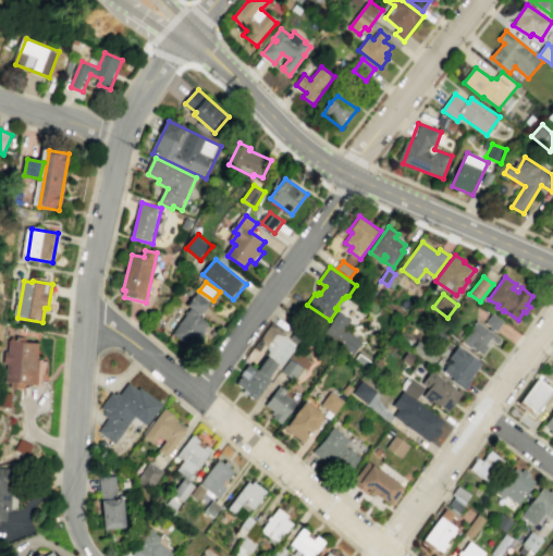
[(191,307),(198,295),(211,305),(203,316),(191,307)]
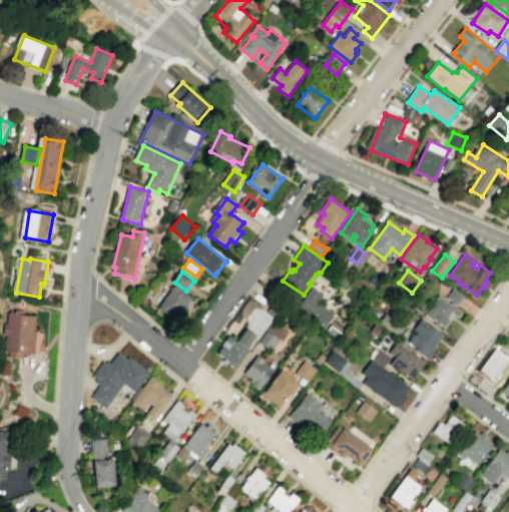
[(161,309),(178,287),(192,298),(185,306),(189,309),(179,323),(161,309)]
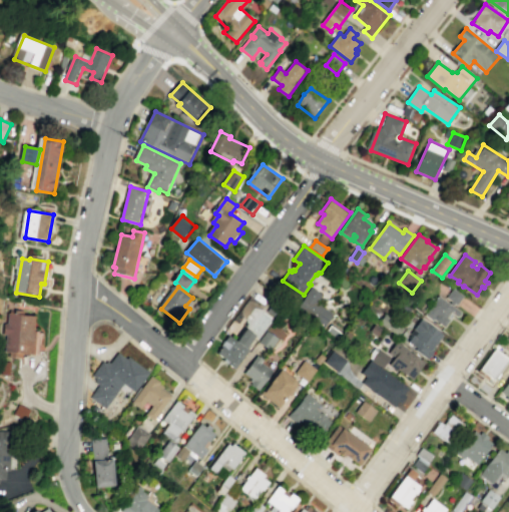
[(313,288),(325,296),(320,305),(335,315),(326,329),(298,311),(313,288)]
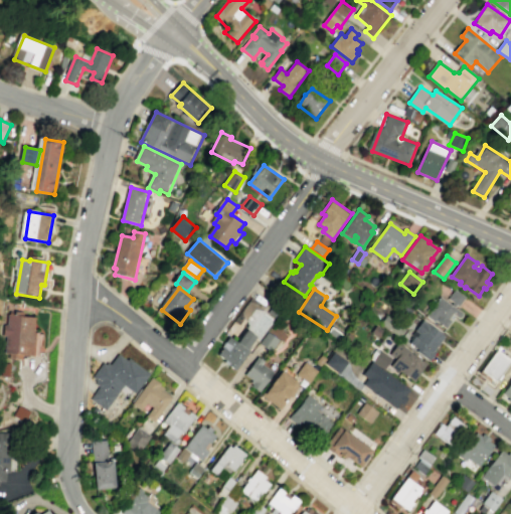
[(456,289),(467,297),(460,307),(458,306),(456,308),(457,309),(458,308),(464,312),(465,316),(463,319),(460,319),(454,315),(452,318),(455,320),(448,330),(437,322),(436,323),(427,317),(442,297),(448,301),(456,289)]
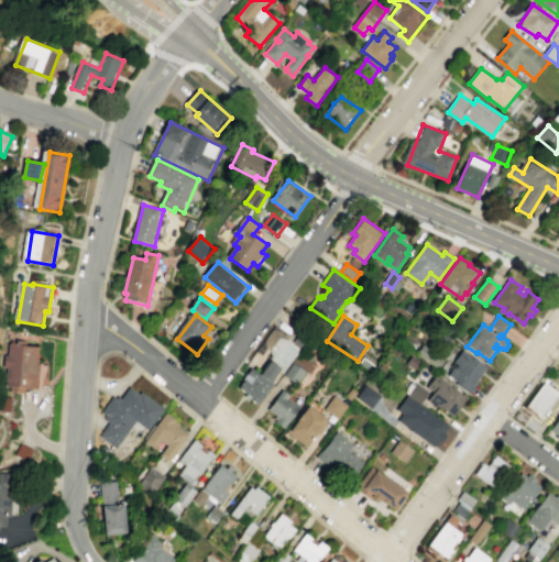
[(10,386),(12,344),(41,345),(37,388),(10,386)]
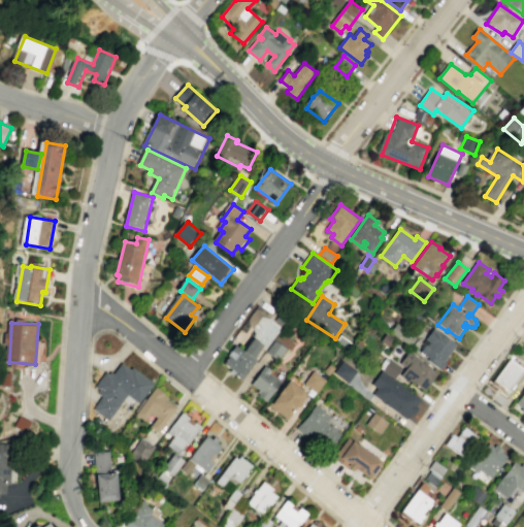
[(397,323),(417,337),(411,347),(391,331),(397,323)]
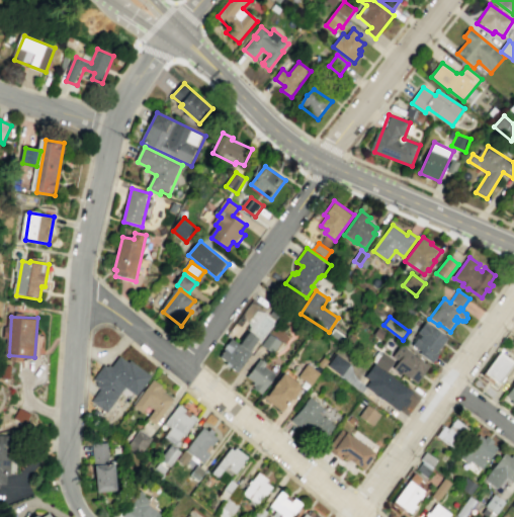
[(426,322),(448,338),(438,353),(440,354),(433,363),(420,354),(422,351),(412,344),(417,337),(420,340),(423,336),(419,333),(426,322)]
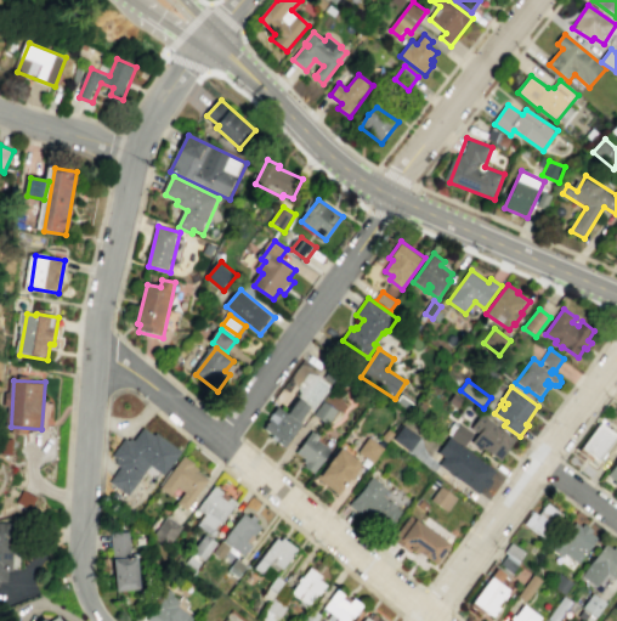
[(456,393),(464,399),(458,407),(449,402),(456,393)]
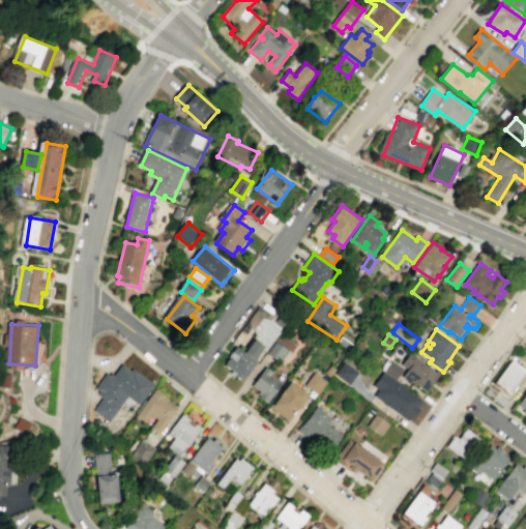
[(256,359),(259,361),(246,379),(244,382),(237,377),(239,374),(226,365),(238,348),(246,353),(255,341),(265,348),(256,359)]
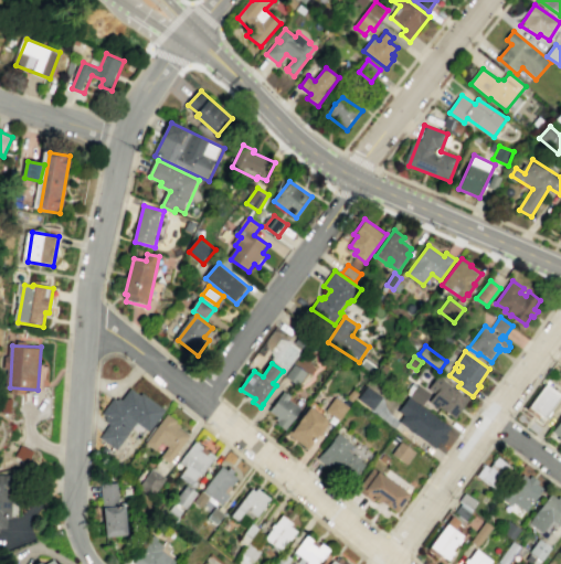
[(300,386),(287,379),(296,365),(309,374),(300,386)]
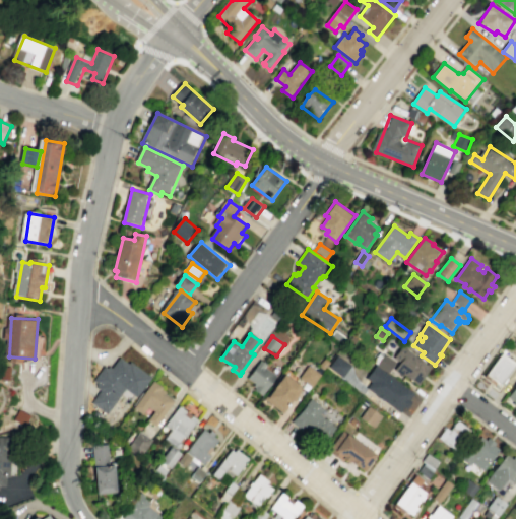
[(433,368),(420,385),(406,375),(405,376),(397,370),(402,363),(396,358),(405,345),(418,355),(418,357),(433,368)]
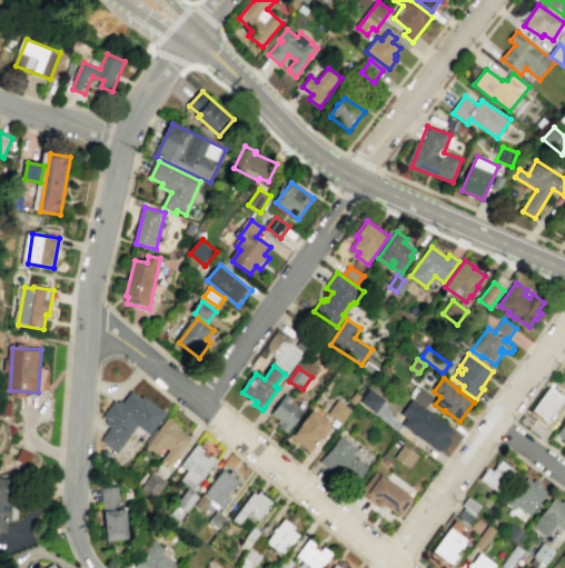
[(552,387),(564,397),(564,404),(551,422),(535,410),(552,387)]
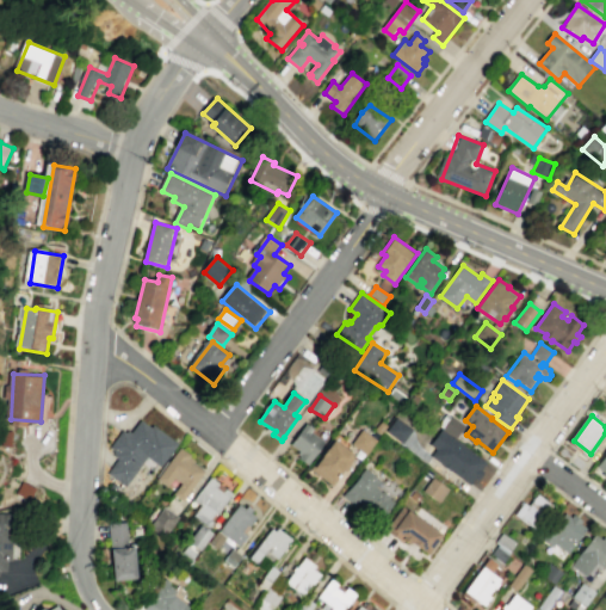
[(385,435),(399,417),(418,431),(406,449),(385,435)]
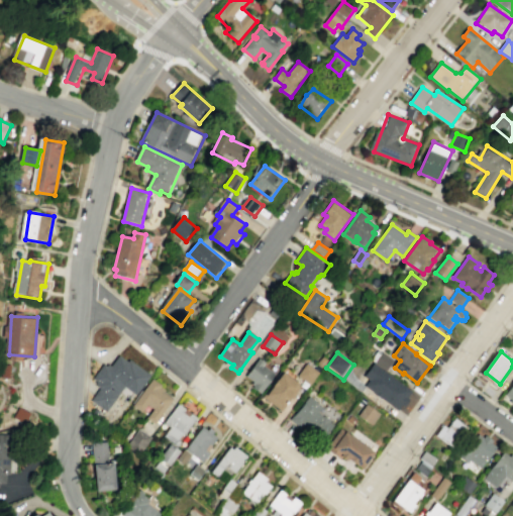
[(384,352),(395,360),(387,372),(376,364),(384,352)]
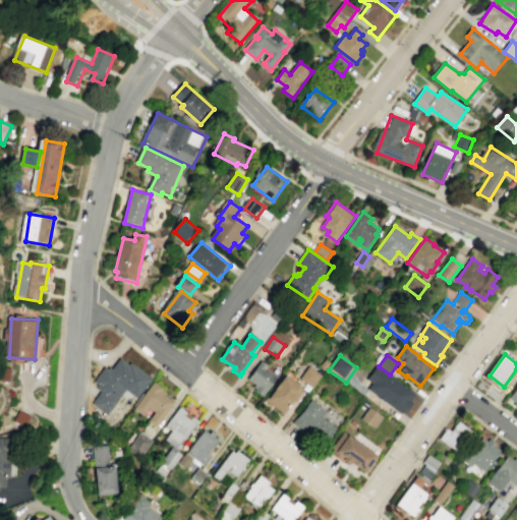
[(130,365),(132,363),(155,380),(140,398),(129,390),(109,416),(94,404),(104,391),(99,387),(100,385),(97,383),(107,368),(110,370),(112,368),(114,370),(122,359),(130,365)]
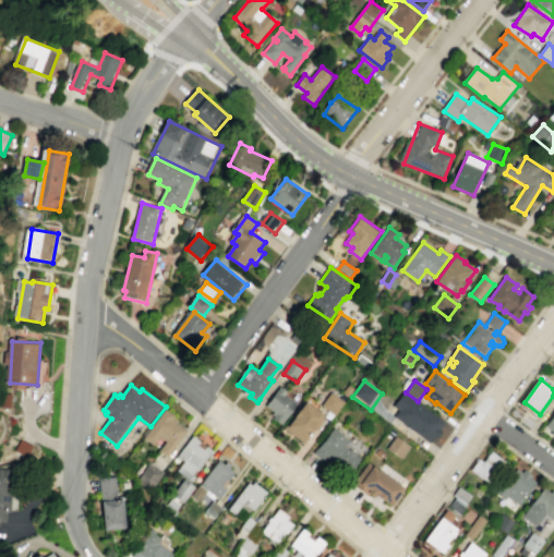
[(286,396),(299,404),(288,422),(284,426),(275,421),(278,415),(267,408),(279,391),(281,387),(289,392),(286,396)]
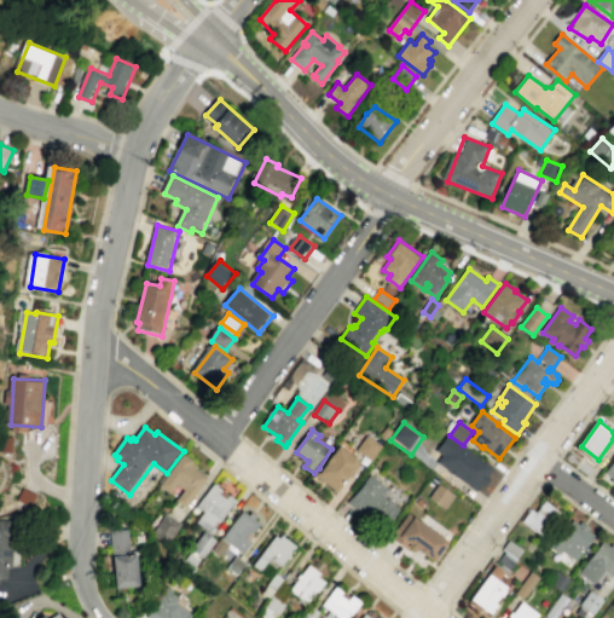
[(439,462),(444,456),(436,451),(449,434),(450,435),(463,445),(496,469),(479,492),(439,462)]
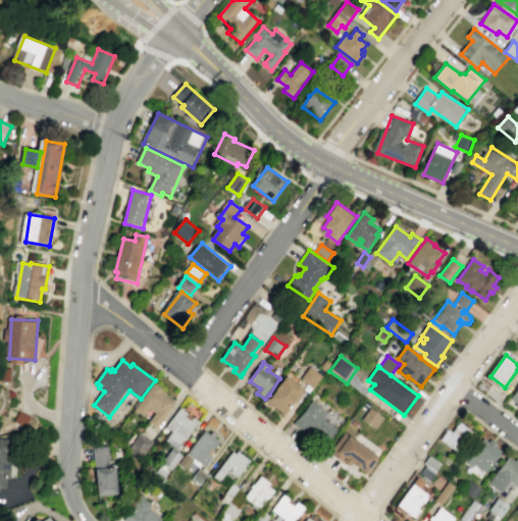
[(302,381),(310,368),(324,377),(315,389),(302,381)]
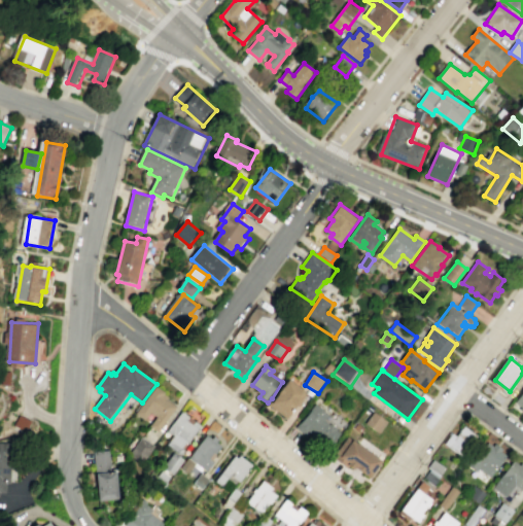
[(269,407),(289,380),(308,395),(287,421),(269,407)]
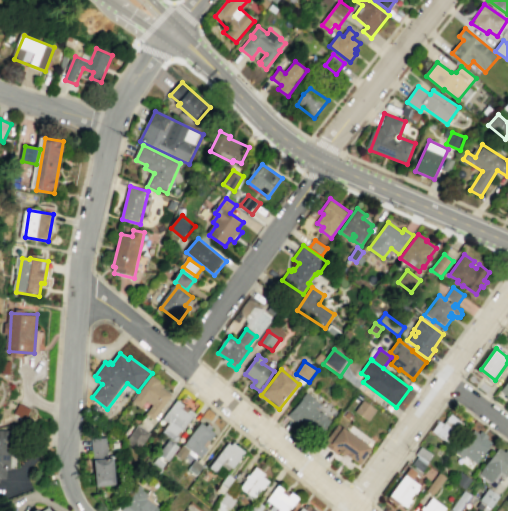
[(174,396),(156,420),(148,415),(155,406),(149,401),(143,409),(134,402),(153,376),(162,383),(162,384),(166,387),(164,389),(174,396)]
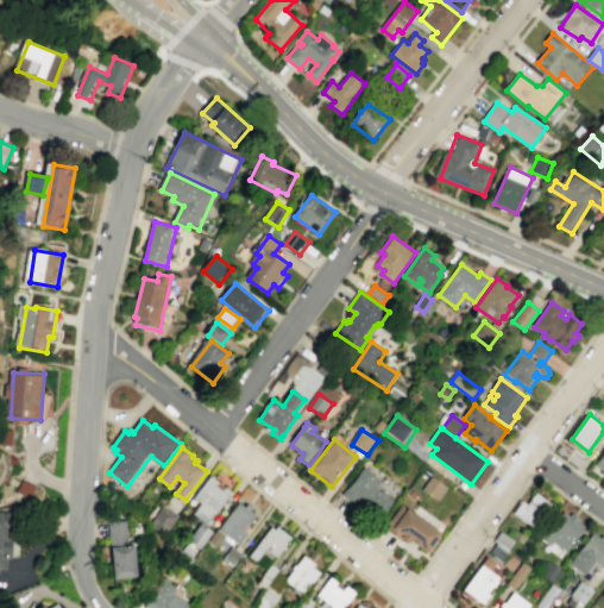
[(358,502),(356,506),(344,496),(367,469),(381,481),(376,487),(395,502),(381,520),(358,502)]
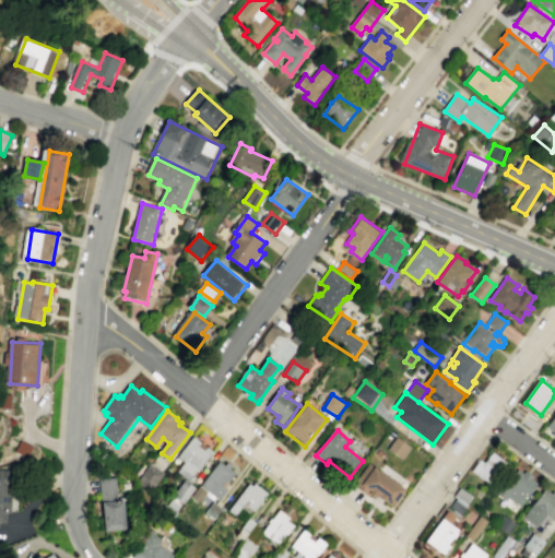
[(180,459),(196,438),(215,453),(200,473),(180,459)]
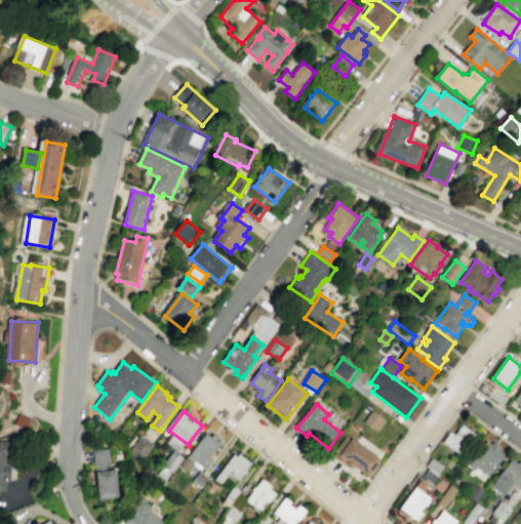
[(366,424),(375,411),(389,421),(378,434),(366,424)]
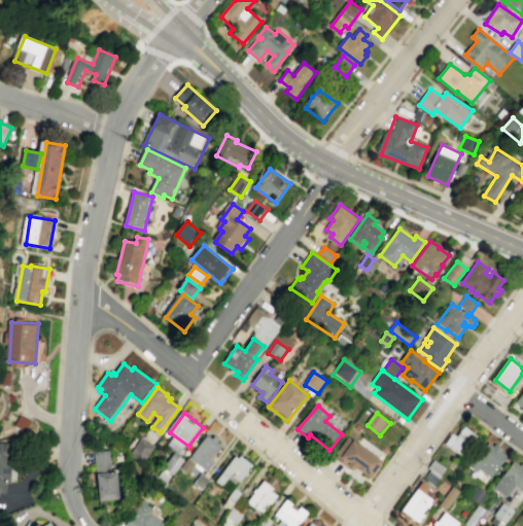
[(16,426),(21,416),(33,421),(29,431),(16,426)]
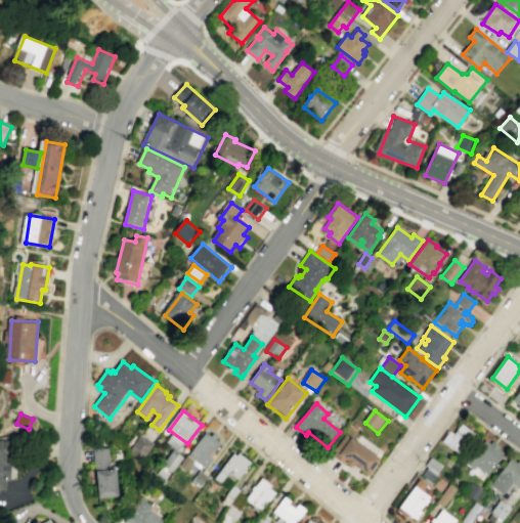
[(463,424),(478,436),(462,456),(442,442),(451,431),(455,434),(463,424)]
